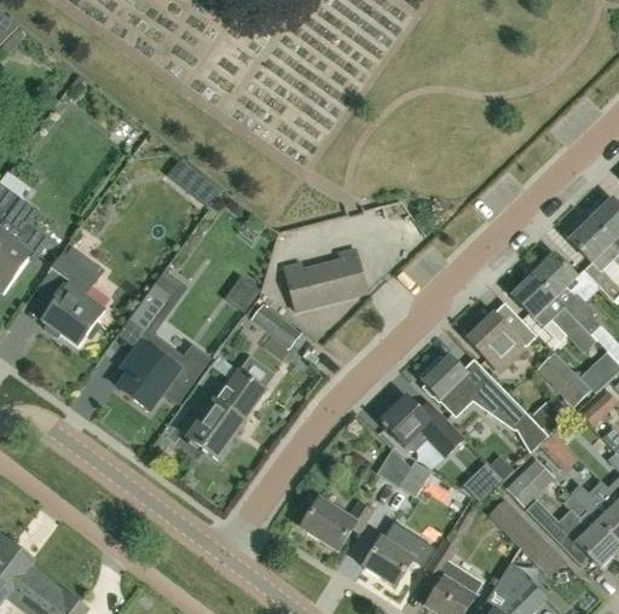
[(0,44),(19,24),(0,9),(0,44)]
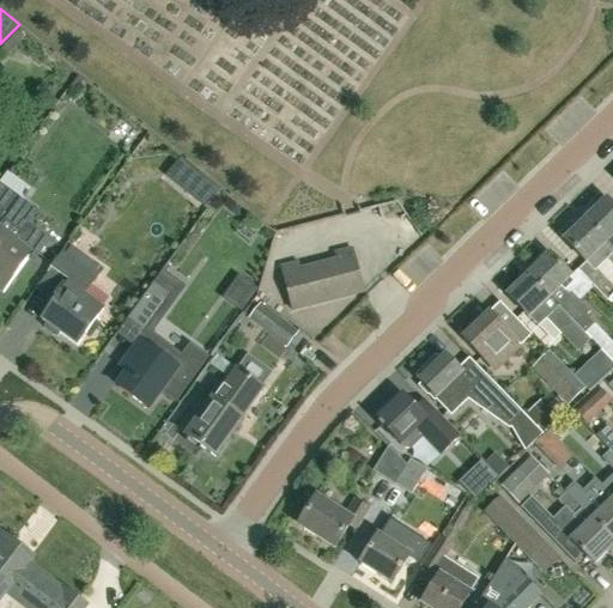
[(68,85),(76,91),(85,78),(78,73),(68,85)]
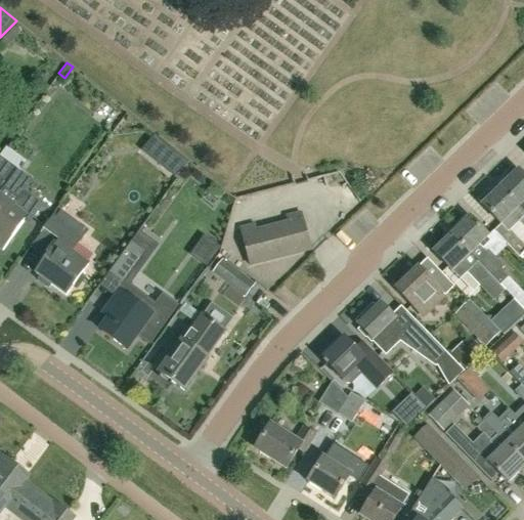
[(187,160),(155,133),(141,149),(175,177),(187,160)]
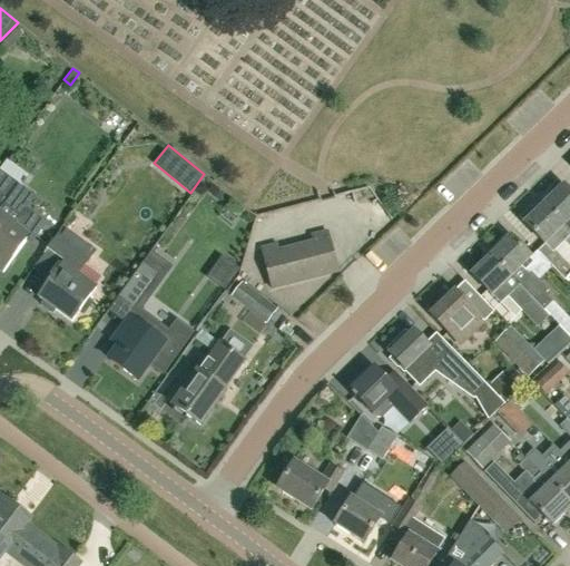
[(0,165),(0,169),(22,185),(30,174),(7,157),(0,165)]
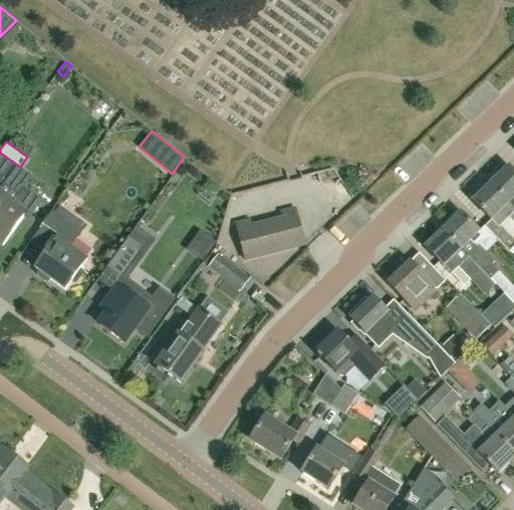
[(21,185),(24,188),(32,176),(20,167),(0,153),(0,190),(12,199),(21,185)]
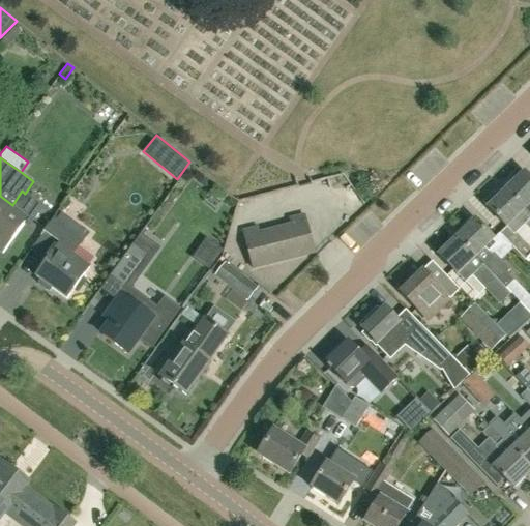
[(505,187),(524,207),(529,201),(529,176),(523,170),(523,171),(518,166),(508,176),(512,180),(505,187)]
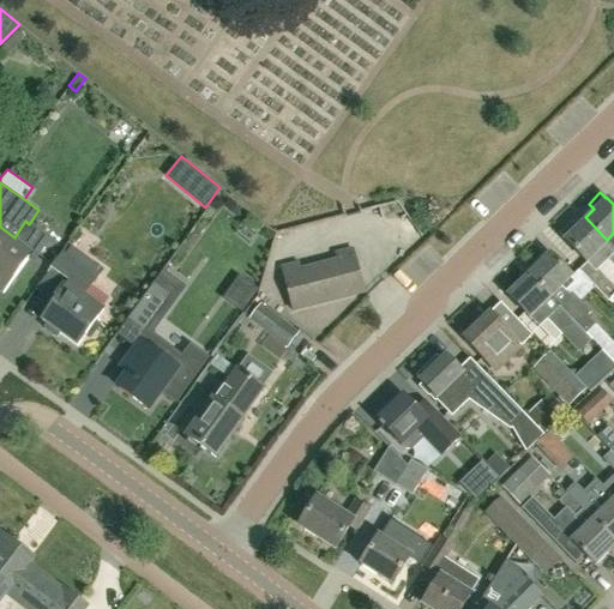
[(579,267),(587,275),(596,285),(609,299),(613,293),(613,246),(607,240),(585,217),(577,225),(571,219),(560,231),(565,236),(564,237),(585,261),(579,267)]
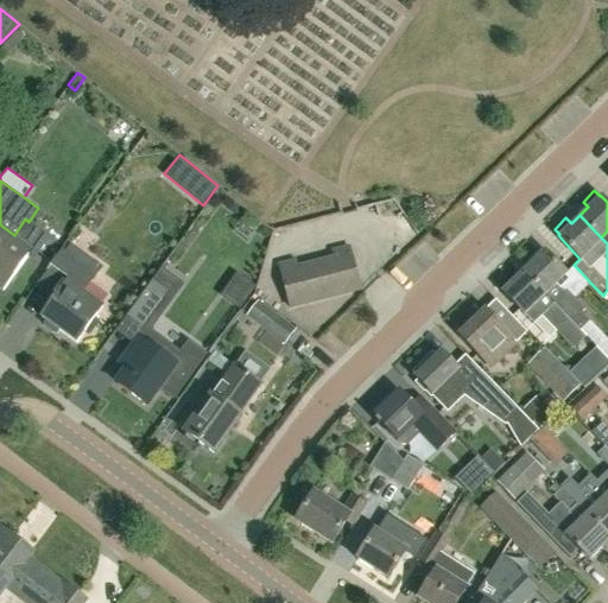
[(0,284),(2,286),(27,253),(31,256),(35,252),(46,234),(29,222),(25,219),(14,235),(0,224),(0,284)]
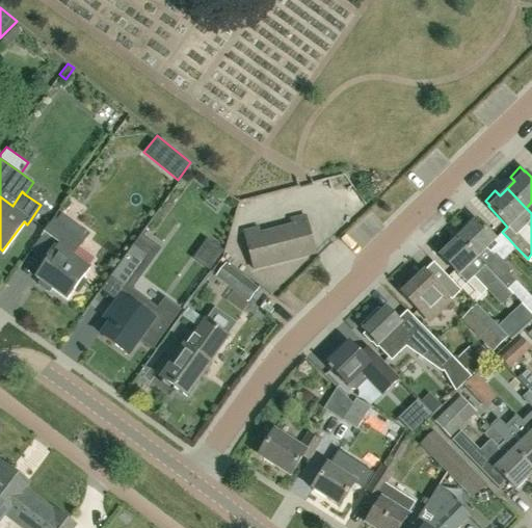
[(51,286),(65,296),(78,280),(89,264),(72,252),(87,231),(57,209),(43,230),(60,241),(46,261),(35,275),(40,278),(37,282),(49,290),(51,286)]
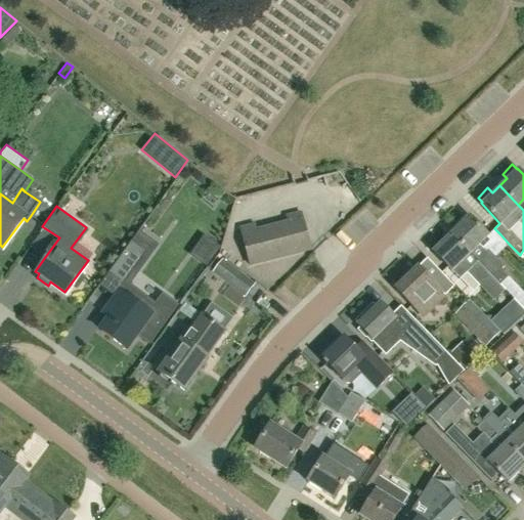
[(286,214),(288,220),(256,228),(254,222),(241,225),(250,262),(309,247),(300,210),(286,214)]
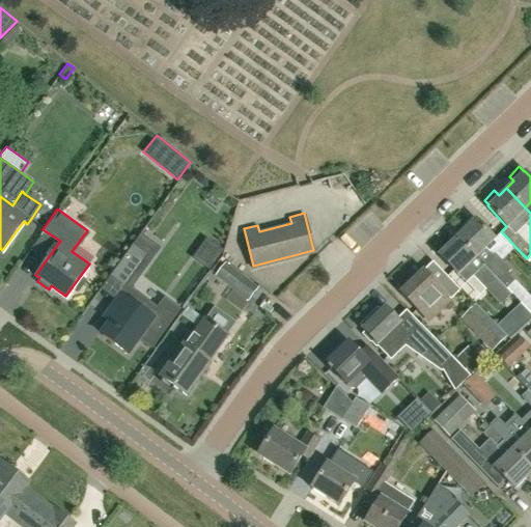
[(492,253),(485,246),(495,238),(475,217),(456,236),(506,287),(515,278),(508,271),(511,268),(502,259),(494,251),(492,253)]
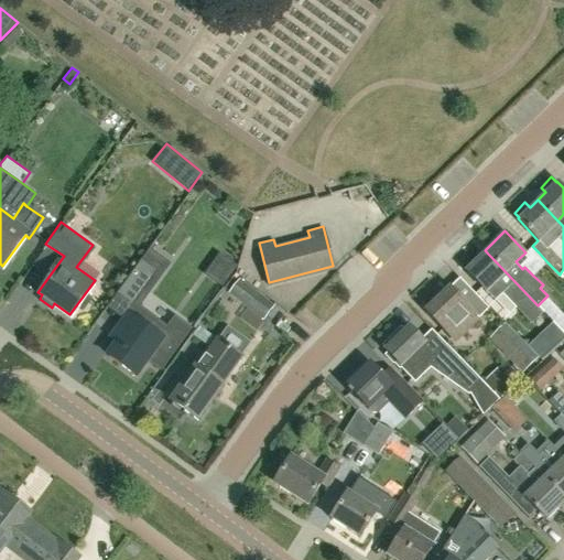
[(30,265),(49,277),(64,256),(45,244),(30,265)]
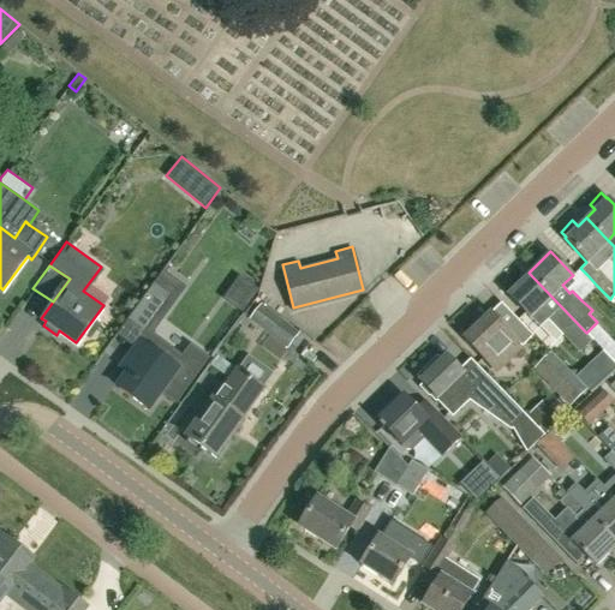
[(580,268),(573,275),(562,285),(569,293),(572,291),(581,300),(597,286),(587,275),(580,268)]
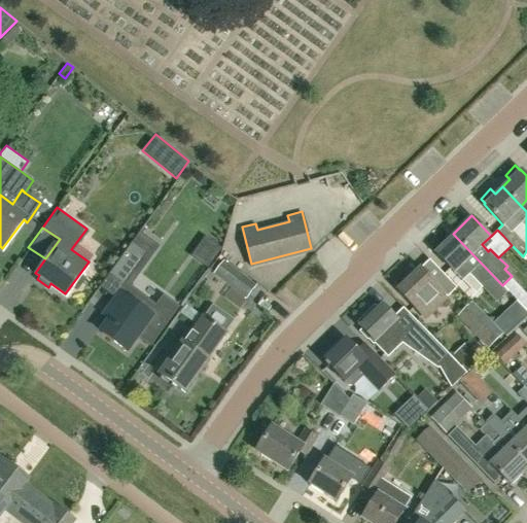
[(138,232),(109,272),(99,286),(114,298),(118,292),(120,293),(128,282),(131,284),(159,246),(138,232)]
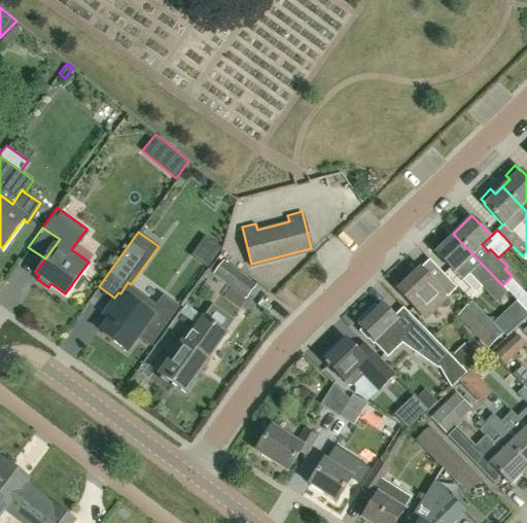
[(507,290),(502,285),(453,234),(432,253),(447,270),(452,275),(454,273),(462,280),(469,273),(482,287),(496,302),(507,290)]
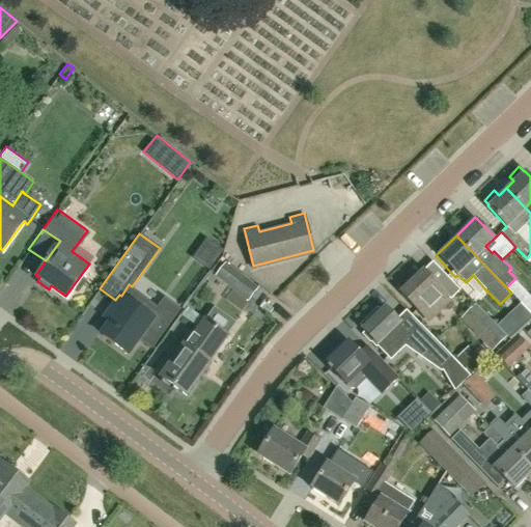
[(220,255),(225,249),(207,237),(193,256),(211,269),(220,255)]
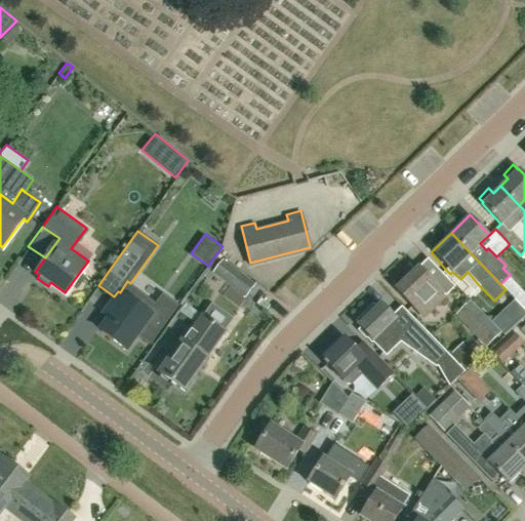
[(428,256),(417,266),(432,281),(442,272),(428,256)]
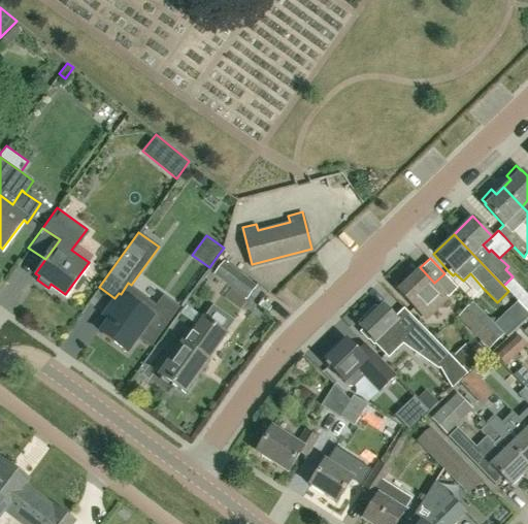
[(248,298),(258,285),(224,259),(213,273),(226,283),(248,298)]
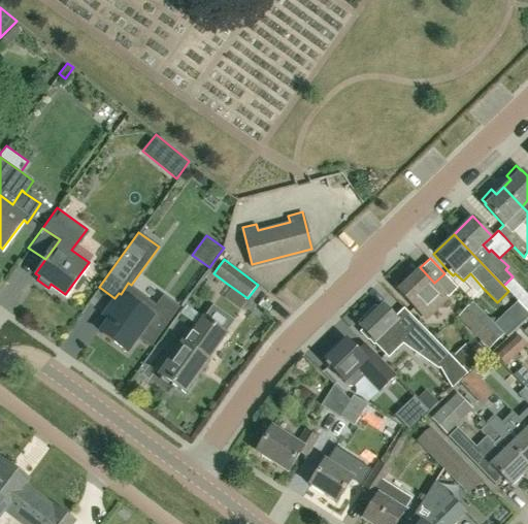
[(398,289),(414,304),(425,318),(457,287),(444,273),(434,283),(420,267),(409,277),(398,289)]
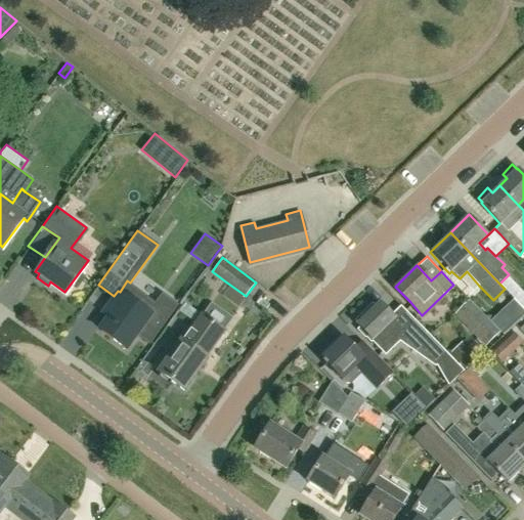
[(444,268),(441,271),(453,285),(460,278),(451,271),(449,273),(444,268)]
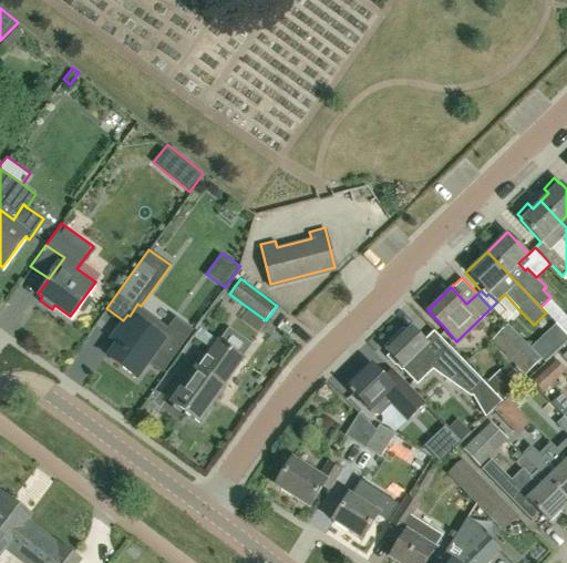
[(491,308),(505,323),(518,309),(505,294),(497,302),(491,308)]
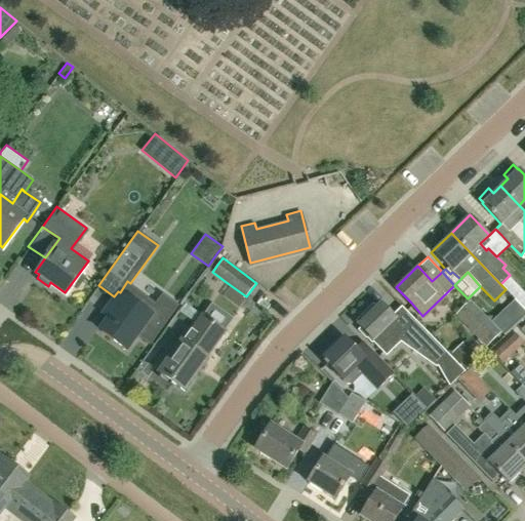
[(514,298),(524,309),(524,291),(510,275),(500,284),(506,289),(514,298)]
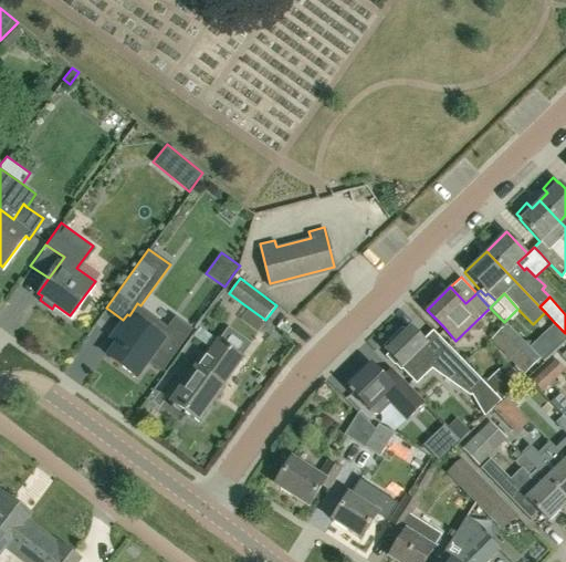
[(125,333),(108,355),(135,375),(146,360),(164,372),(195,329),(176,315),(168,325),(140,305),(137,303),(129,315),(127,314),(123,320),(118,328),(125,333)]
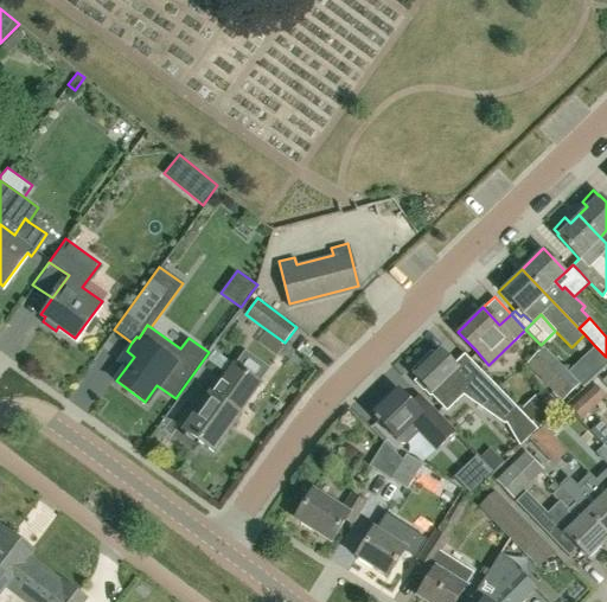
[(606,357),(594,345),(567,371),(579,384),(582,389),(598,375),(606,364),(606,357)]
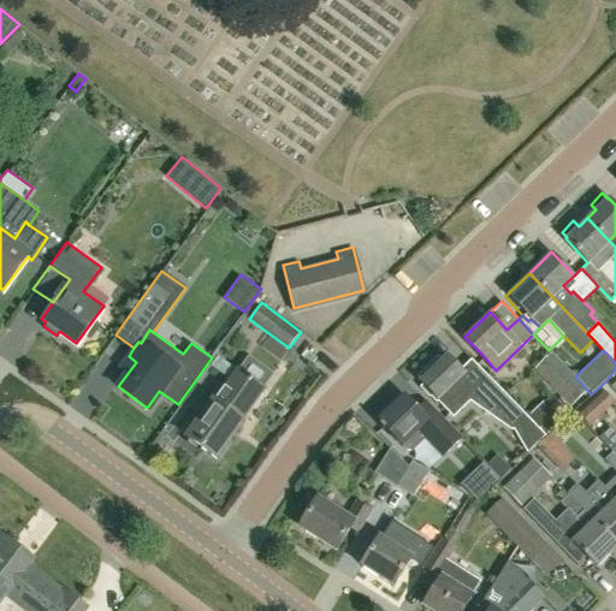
[(237,368),(262,386),(273,372),(248,353),(237,368)]
